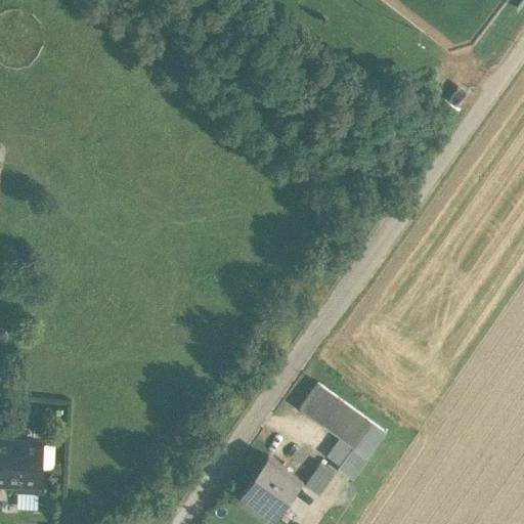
[(457,88),(448,100),(456,106),(466,94),(457,88)]
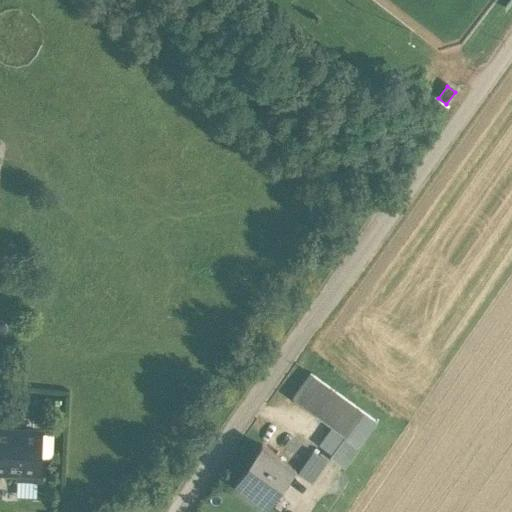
[(376,422),(309,373),(292,398),(344,436),(358,446),(376,422)]
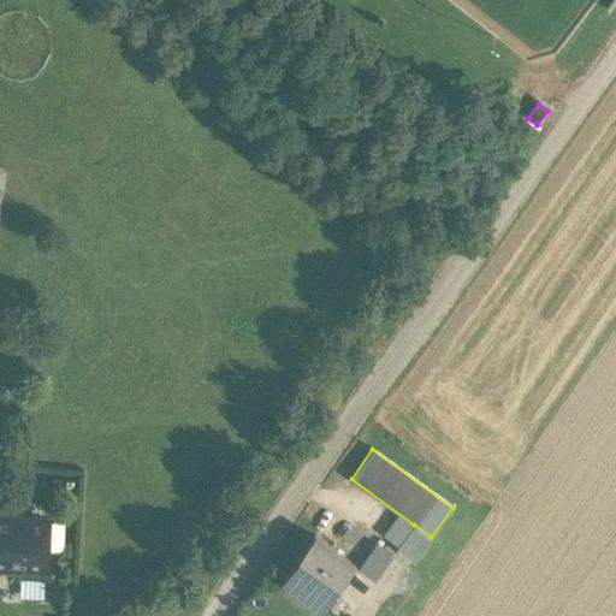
[(52,521),(0,517),(0,570),(49,574),(52,521)]
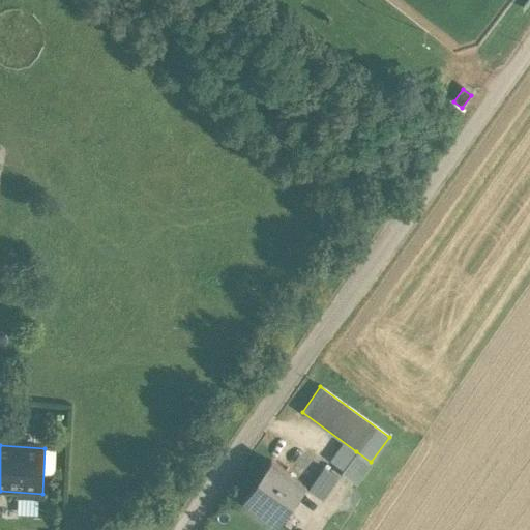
[(371,462),(356,451),(342,472),(356,482),(371,462)]
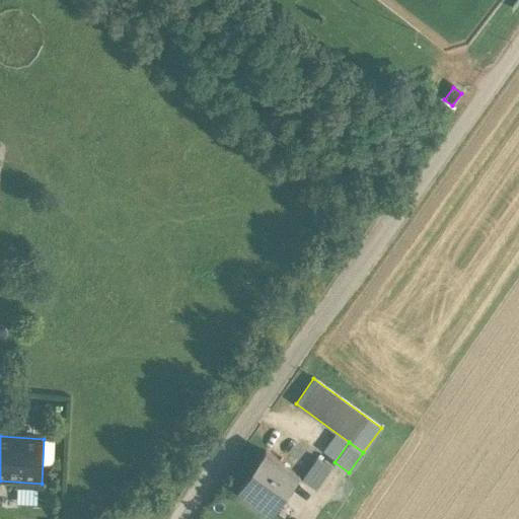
[(297,474),(265,450),(238,487),(272,511),(297,474)]
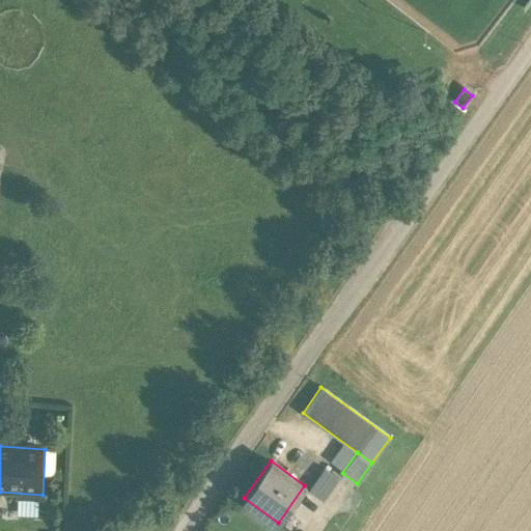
[(324,468),(308,490),(323,500),(338,478),(324,468)]
